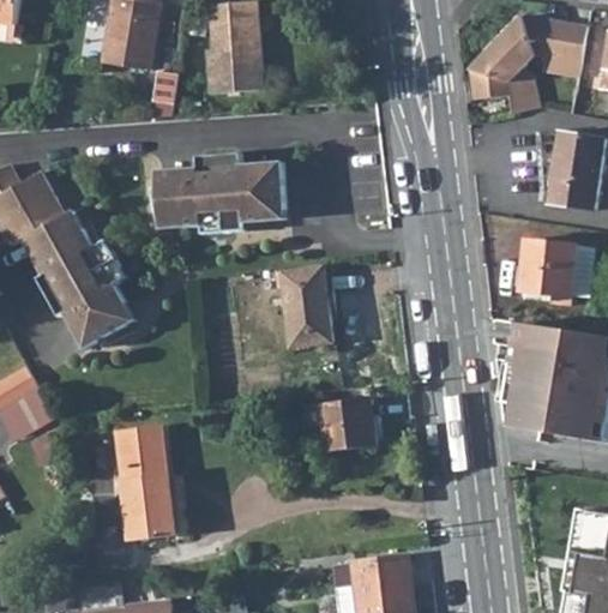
[(0,24),(7,26),(10,26),(13,0),(0,0),(0,24)]
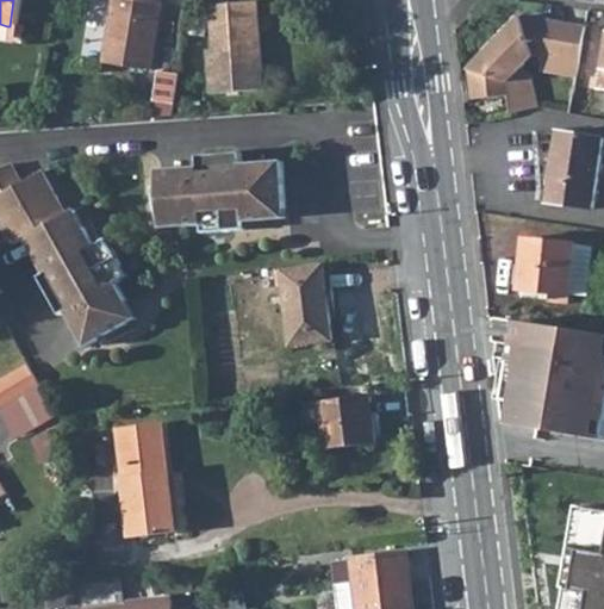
[(107,0),(98,63),(148,70),(156,0),(107,0)]
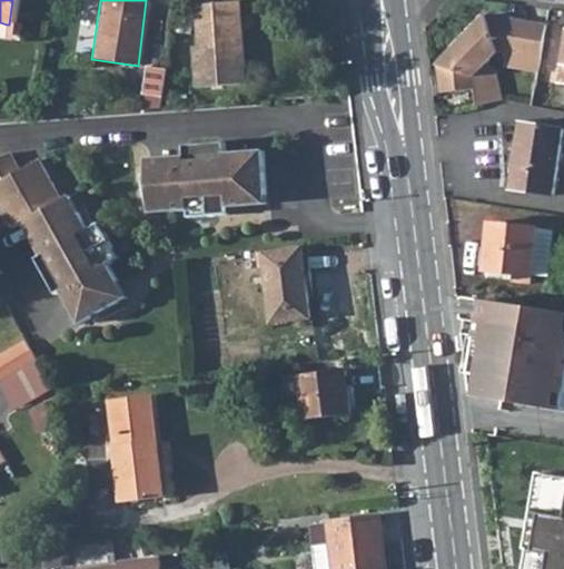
[(220,0),(189,3),(193,45),(188,46),(191,87),(236,81),(234,64),(239,62),(233,0),(220,0)]
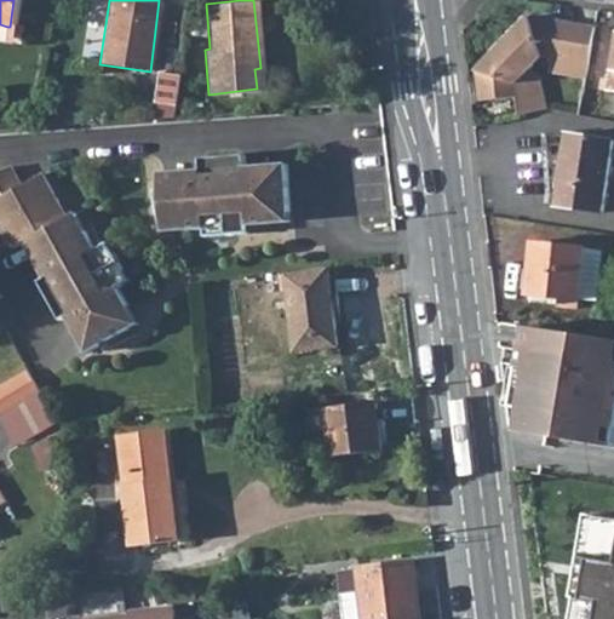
[(472,72),(475,102),(512,97),(515,116),(541,112),(537,75),(528,66),(537,57),(546,58),(545,73),(581,79),(587,41),(551,35),(554,22),(523,17),(472,72)]
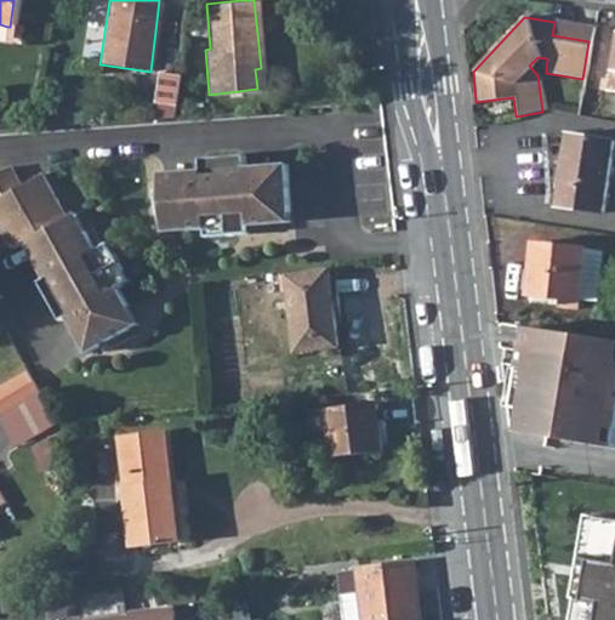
[(588,41),(590,28),(554,22),(552,35),(588,41)]
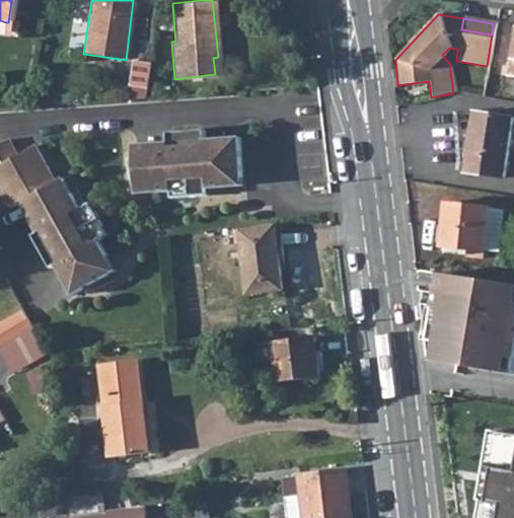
[(513,26),(505,77),(513,78),(513,26)]
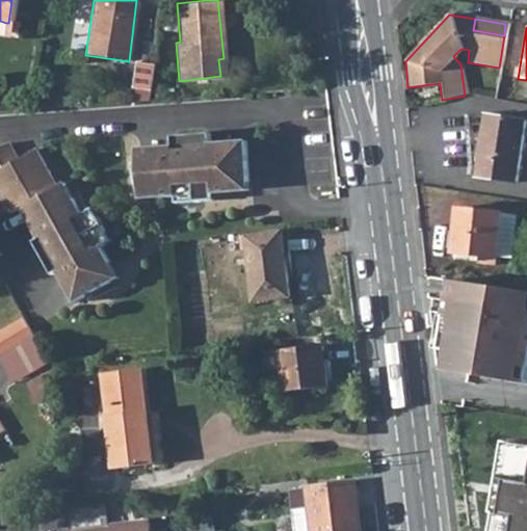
[(515,182),(522,120),(481,114),(474,178),(515,182)]
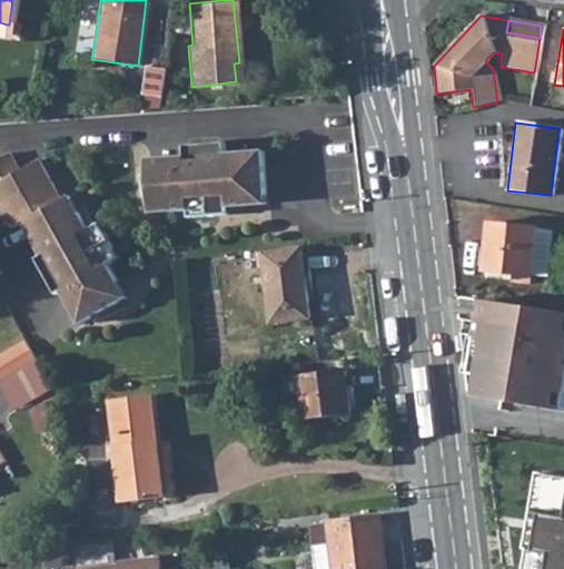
[(180,156),(142,159),(146,204),(165,203),(166,212),(185,209),(185,217),(215,215),(214,198),(224,198),(225,207),(245,205),(244,196),(263,195),(259,150),(221,153),(220,141),(179,145),(180,156)]
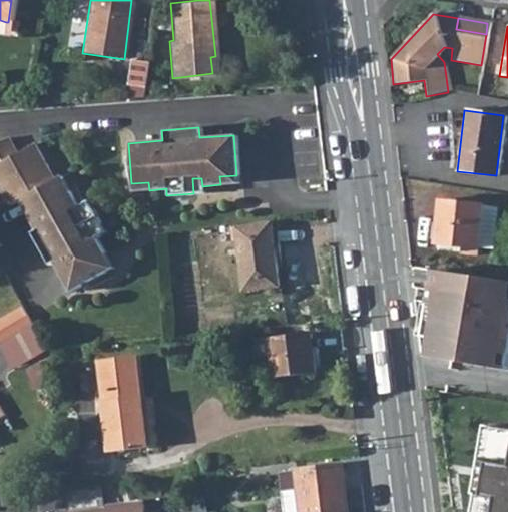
[(15,152),(6,137),(0,140),(0,191),(8,205),(18,199),(35,228),(30,231),(48,264),(54,261),(70,291),(105,271),(97,256),(104,251),(95,237),(105,231),(92,207),(75,217),(70,209),(77,205),(68,190),(61,194),(53,179),(32,142),(15,152)]
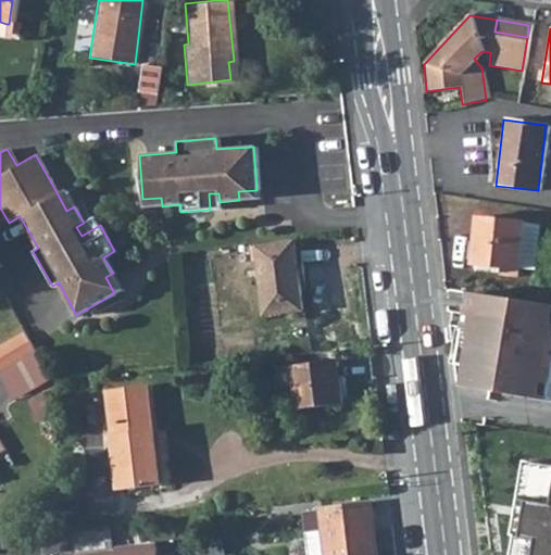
[(65,190),(58,194),(66,211),(74,206),(65,190)]
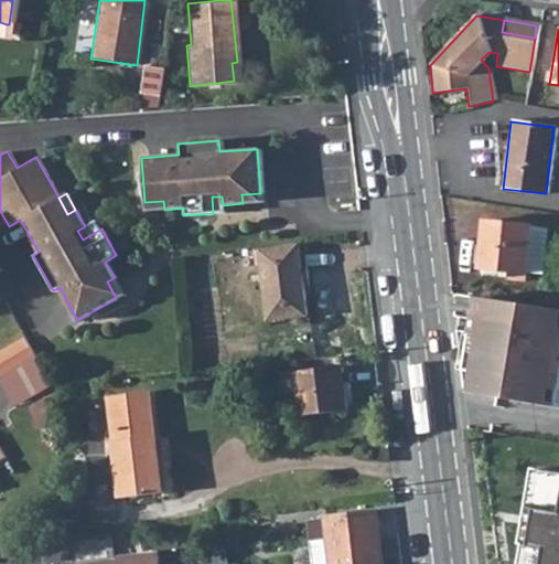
[(260,193),(242,194),(243,203),(261,202),(260,193)]
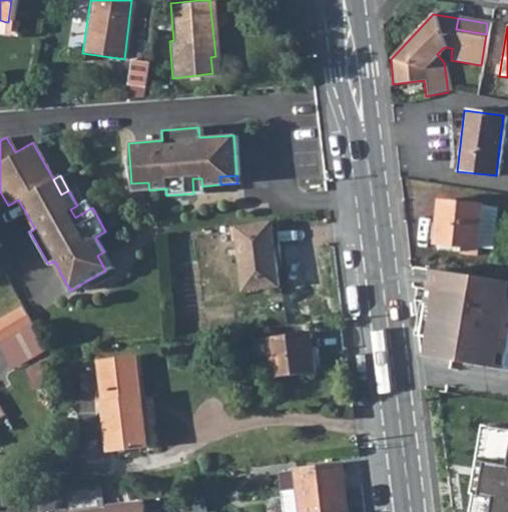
[(201,178),(192,178),(193,193),(202,192),(202,186),(201,178)]
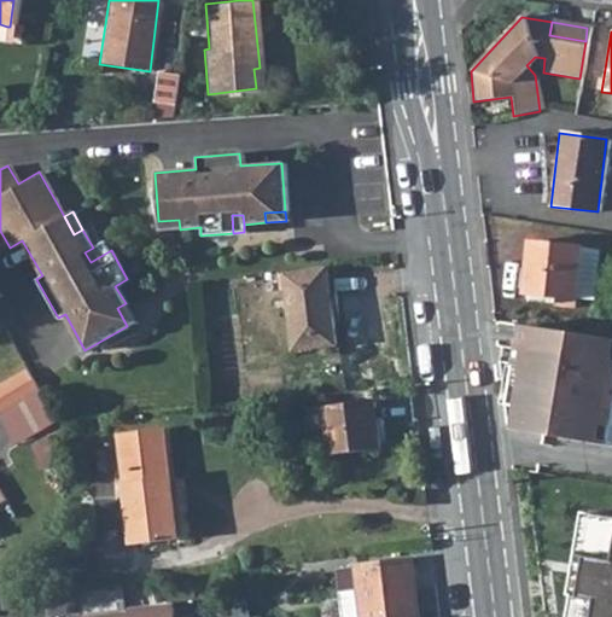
[(179,220),(158,221),(159,231),(180,230),(179,220)]
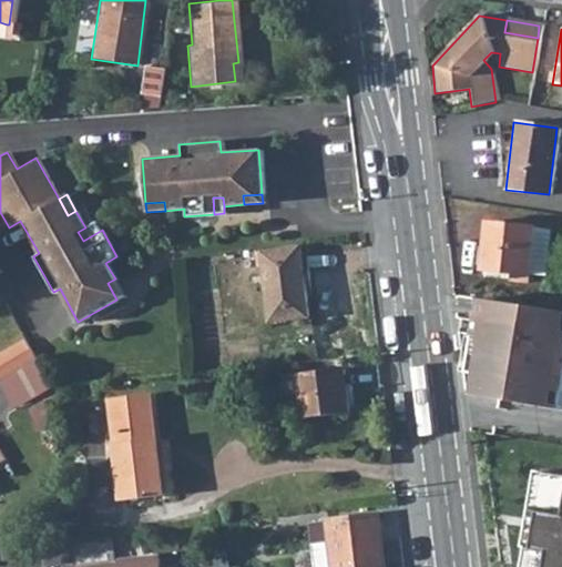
[(520,275),(528,229),(481,221),(474,267),(520,275)]
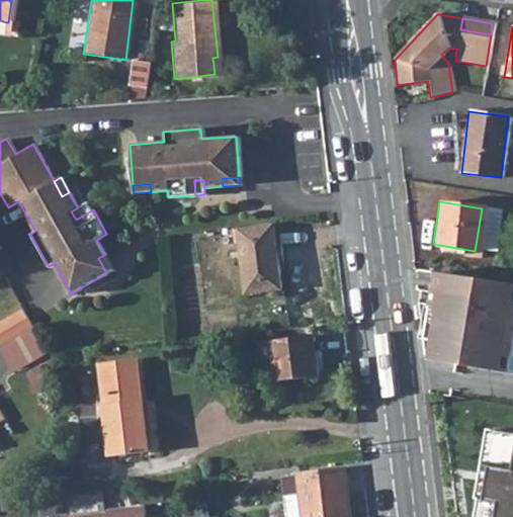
[(88,202),(78,207),(71,211),(76,220),(93,209),(88,202)]
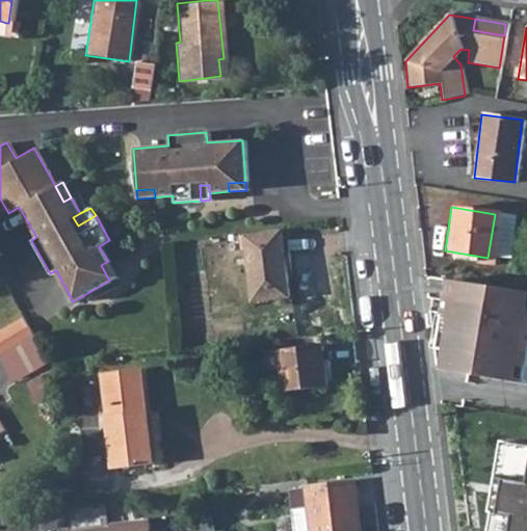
[(510,216),(495,214),(488,258),(503,261),(510,216)]
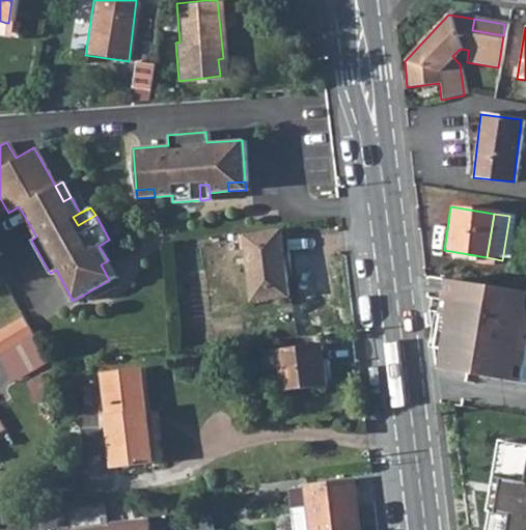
[(276,230),(242,233),(250,299),(284,296),(281,263),(276,230)]
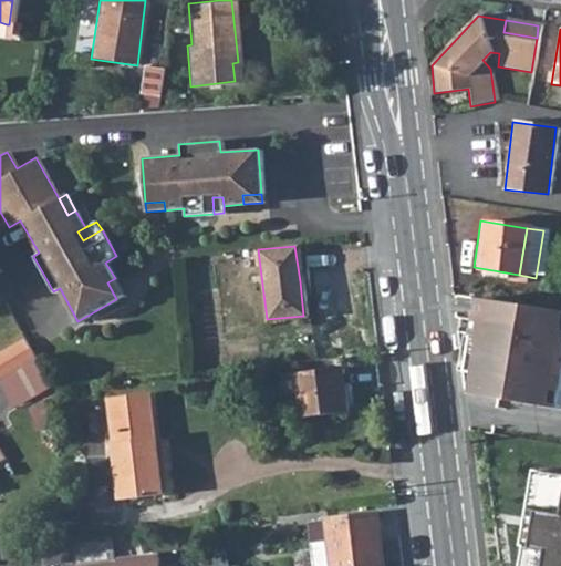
[(116,299),(124,295),(115,278),(107,283),(116,299)]
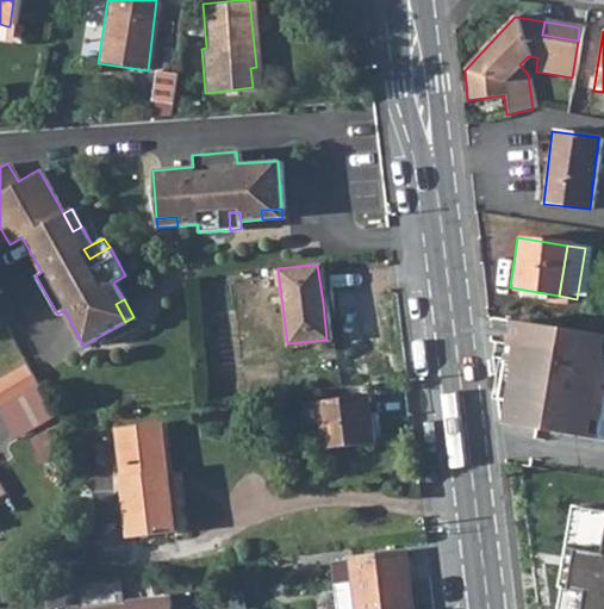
[(603,336),(522,324),(505,428),(601,442),(603,420),(603,336)]
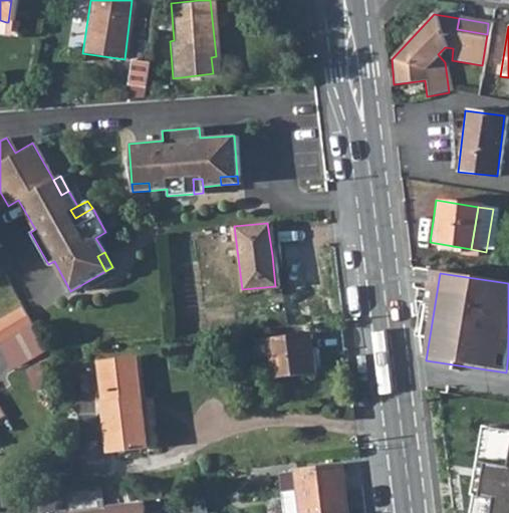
[(23,304),(0,317),(0,342),(34,322),(23,304)]
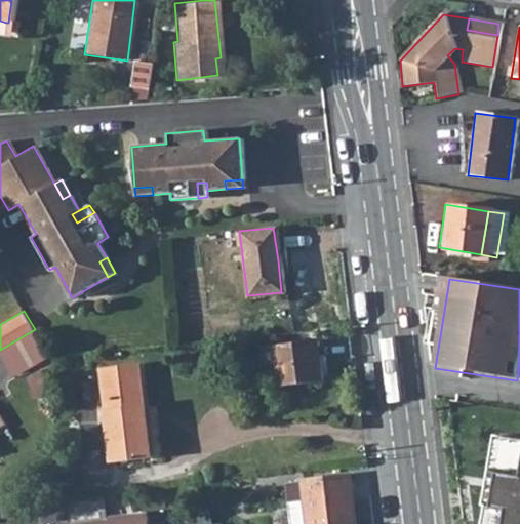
[(314,339),(273,344),(278,384),(320,379),(314,339)]
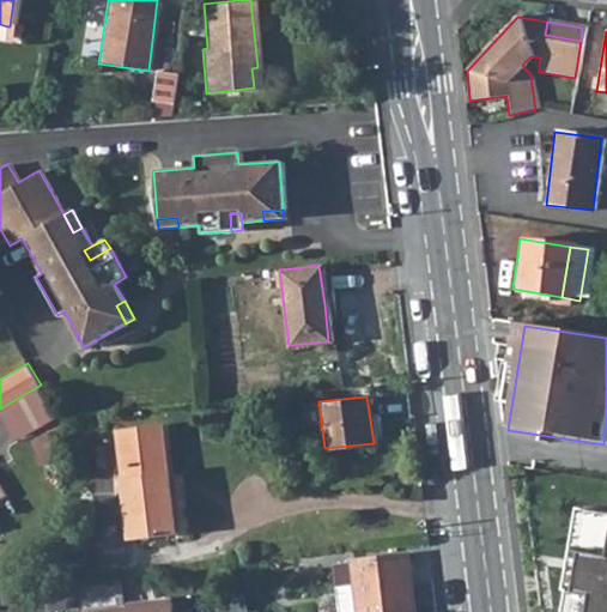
[(155,424),(111,429),(127,539),(171,534),(163,480),(155,424)]
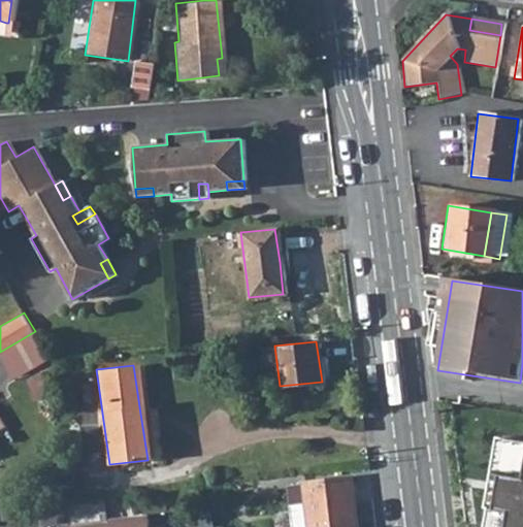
[(522,526),(522,442),(486,436),(476,526),(522,526)]
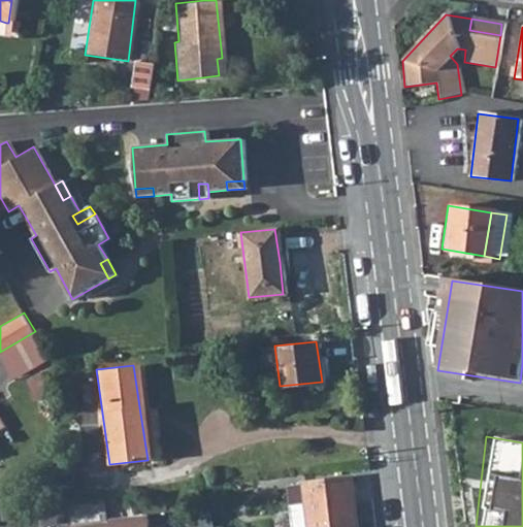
[(351,526),(346,478),(300,483),(305,526),(351,526)]
